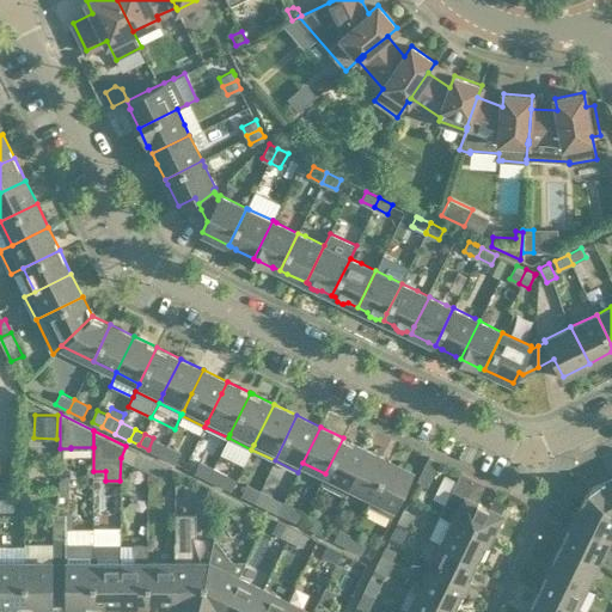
[(153,438),(148,450),(161,456),(167,445),(153,438)]
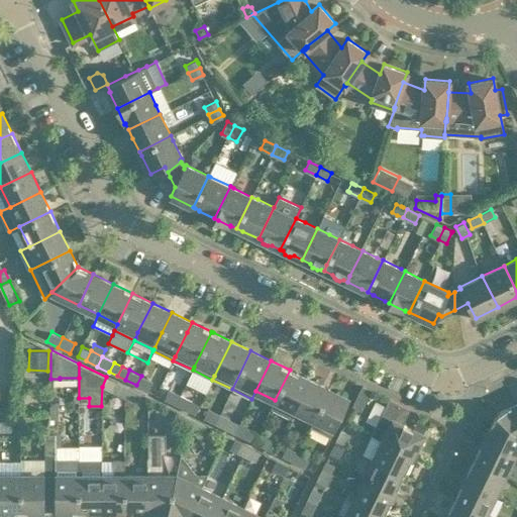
[(273,405),(271,409),(291,418),(292,415),(295,410),(309,379),(290,370),(275,400),(273,405)]
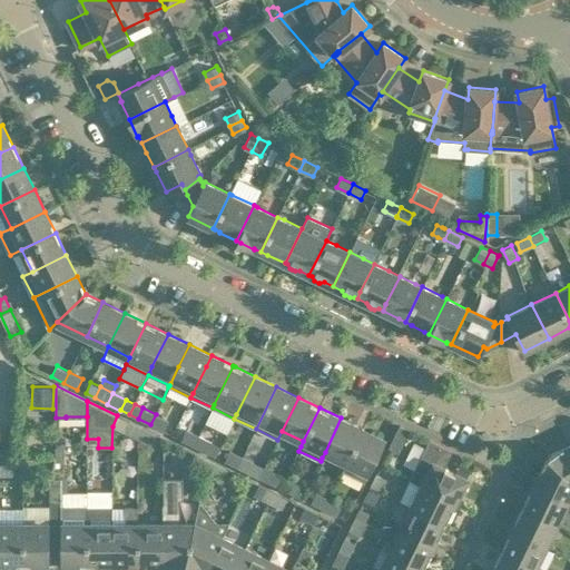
[(156,414),(150,424),(164,431),(169,421),(156,414)]
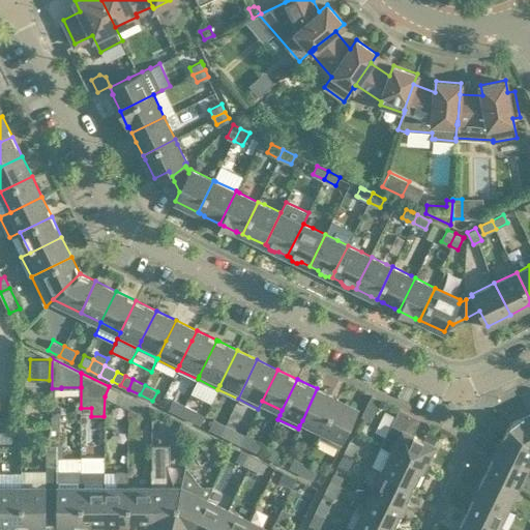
[(115,402),(120,391),(109,386),(105,396),(115,402)]
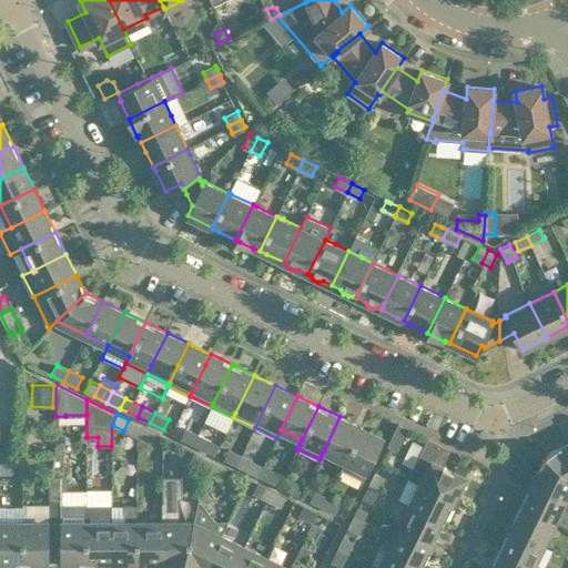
[(324,450),(345,460),(362,427),(340,416),(324,450)]
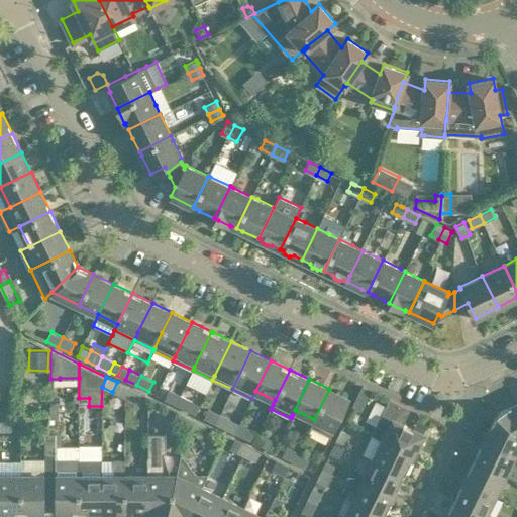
[(112,392),(125,398),(125,397),(129,388),(117,382),(112,392)]
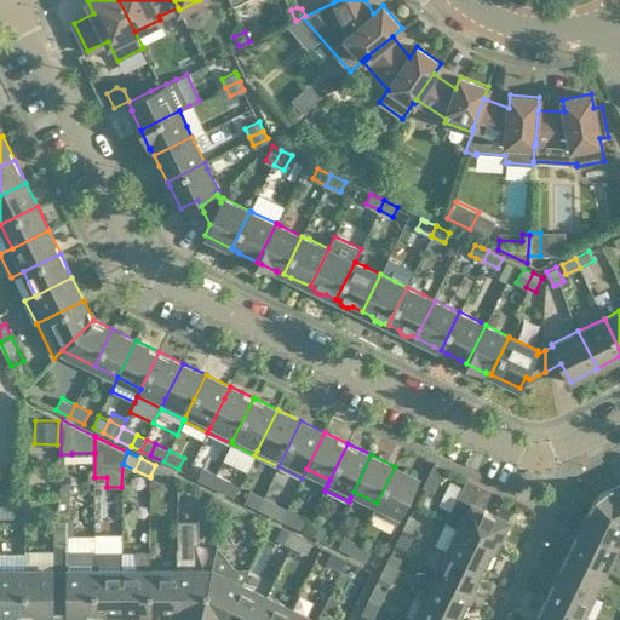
[(446,468),(435,461),(428,477),(438,482),(446,468)]
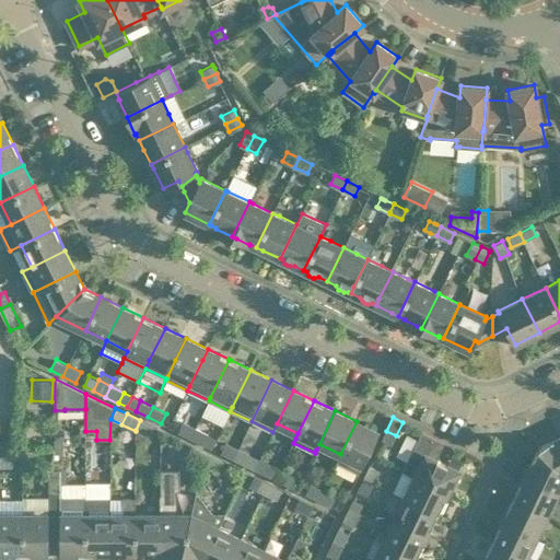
[(136,430),(136,431),(149,438),(154,427),(140,420),(136,430)]
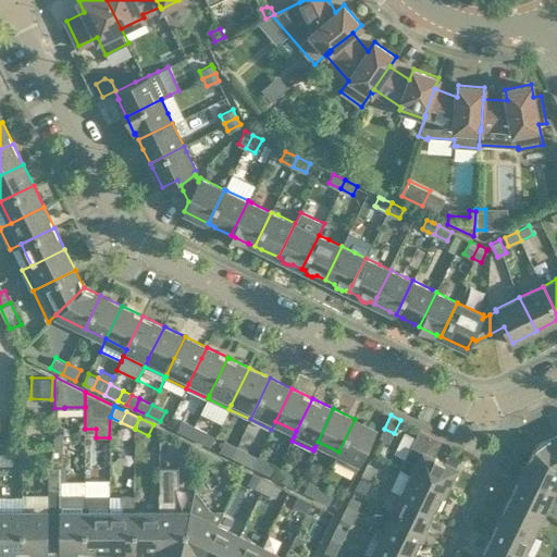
[(355,419),(338,452),(335,459),(357,470),(376,430),(355,419)]
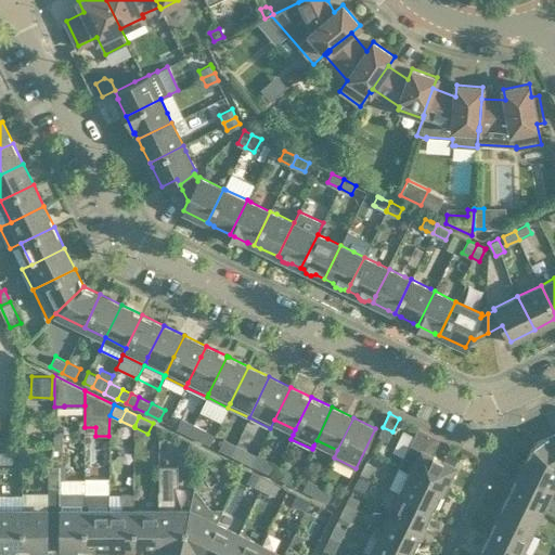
[(176,429),(189,435),(193,424),(181,418),(176,429)]
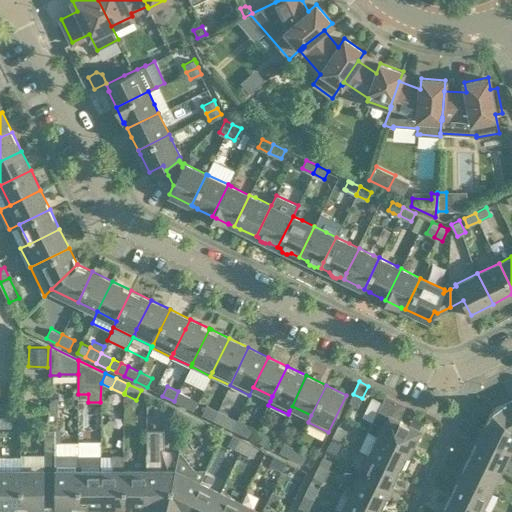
[(178,391),(174,401),(186,407),(191,397),(178,391)]
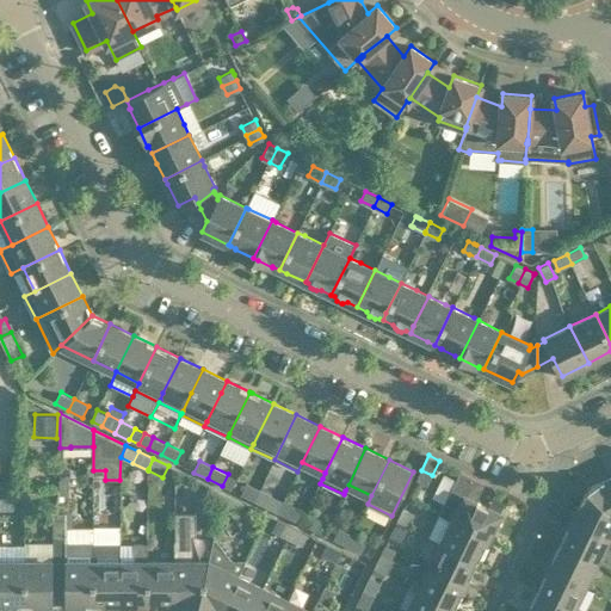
[(440,479),(432,475),(421,470),(409,494),(429,504),(440,479)]
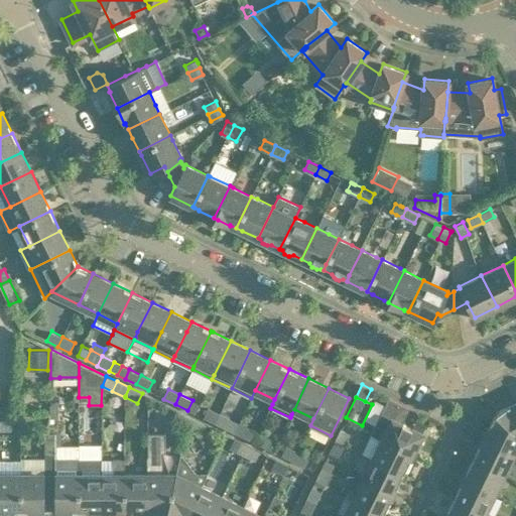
[(371,433),(382,438),(412,454),(422,432),(402,423),(409,407),(388,397),(371,433)]
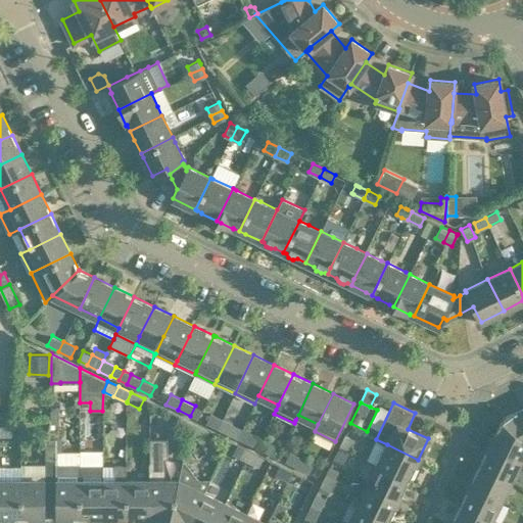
[(522,408),(503,418),(522,437),(522,408)]
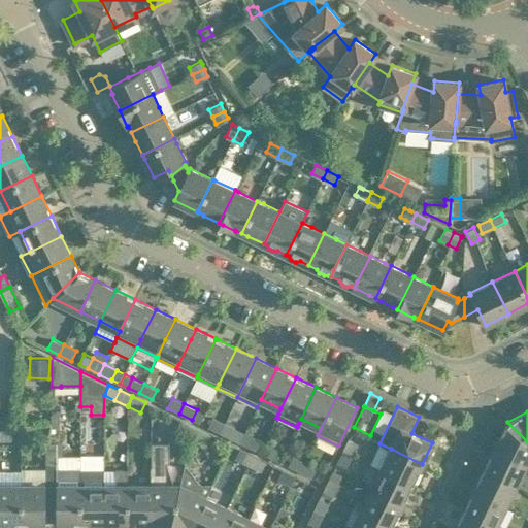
[(208,427),(220,432),(225,423),(213,417),(208,427)]
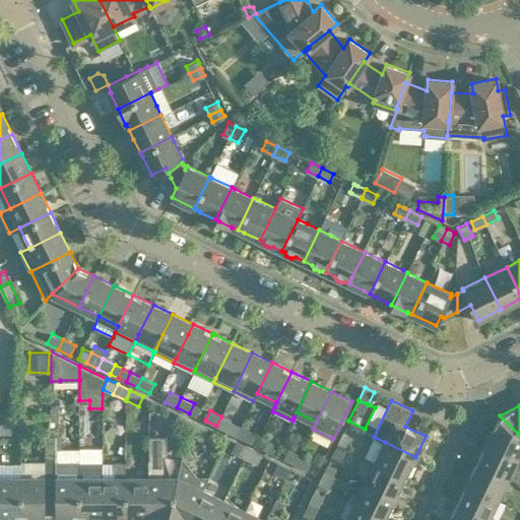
[(174,424),(188,431),(188,430),(193,420),(178,413),(174,424)]
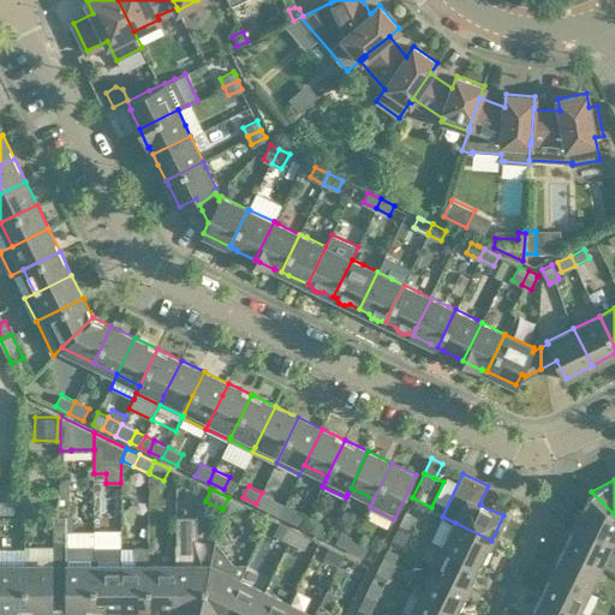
[(614,514),(591,491),(575,523),(613,541),(614,533),(614,514)]
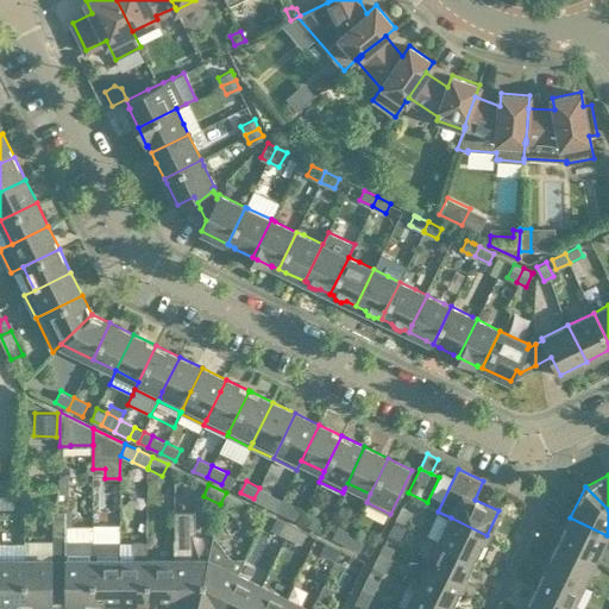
[(259,488),(253,498),(268,506),(274,495),(259,488)]
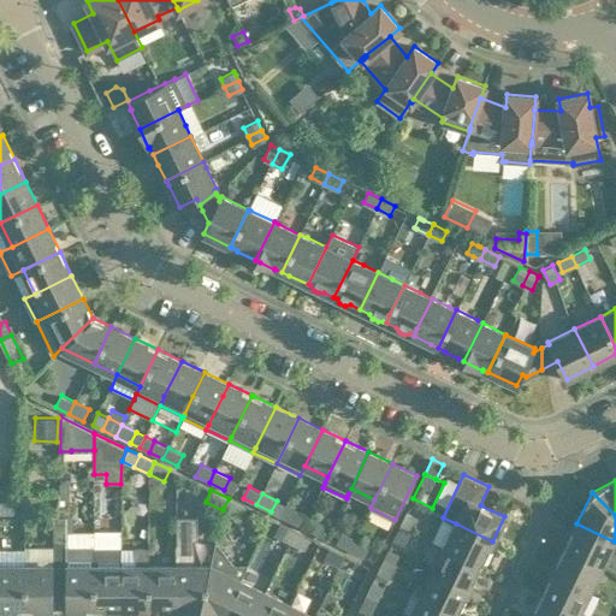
[(223,509),(223,510),(240,519),(246,507),(229,498),(223,509)]
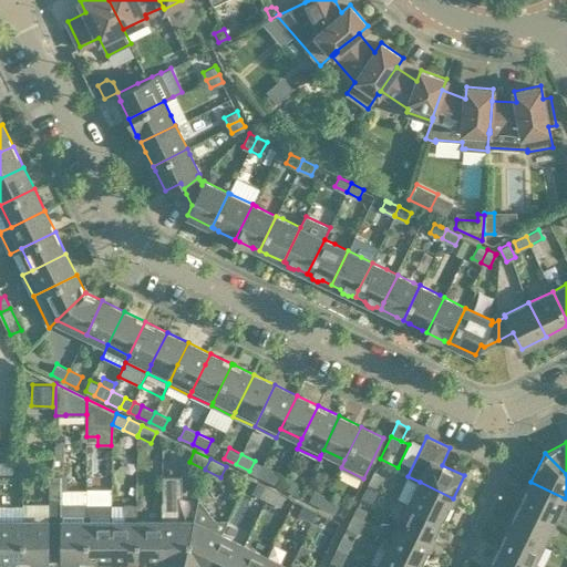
[(0,461),(0,473),(13,473),(13,461),(0,461)]
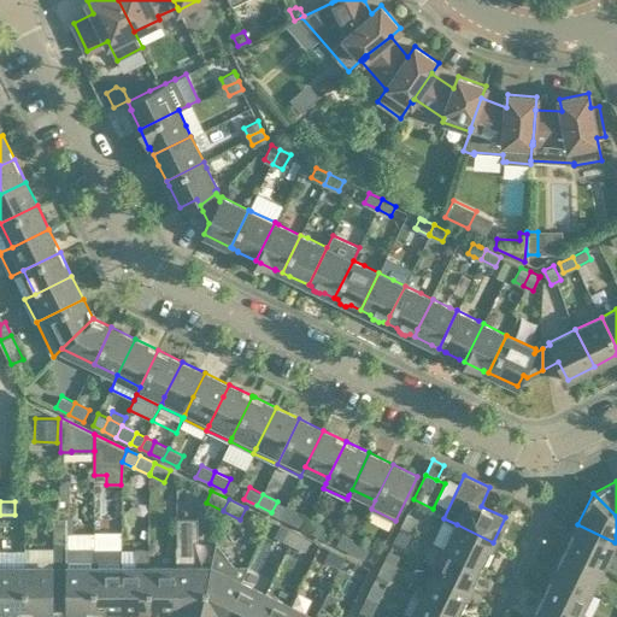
[(291,522),(304,528),(310,516),(295,510),(291,522)]
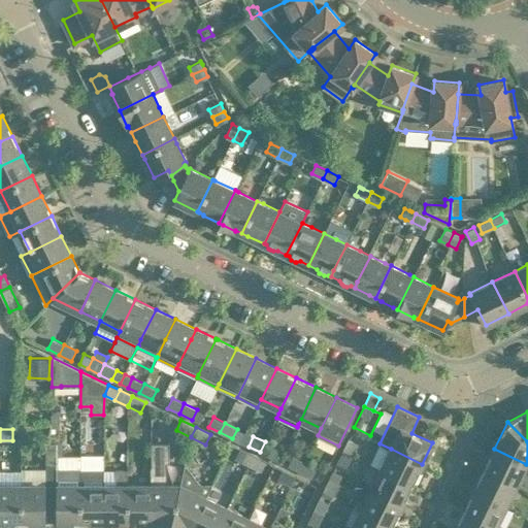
[(349,438),(343,450),(353,455),(359,443),(349,438)]
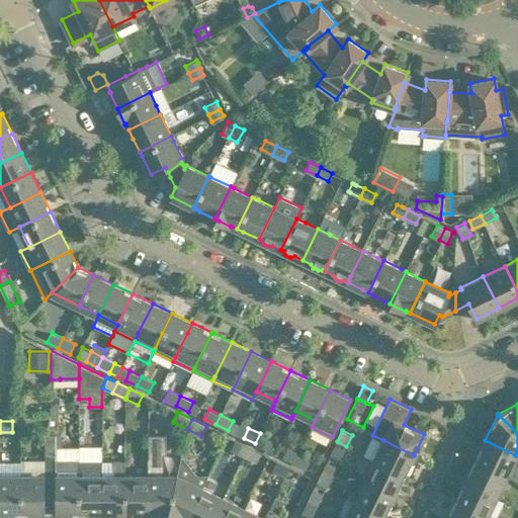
[(260,433),(255,443),(267,449),(272,439),(260,433)]
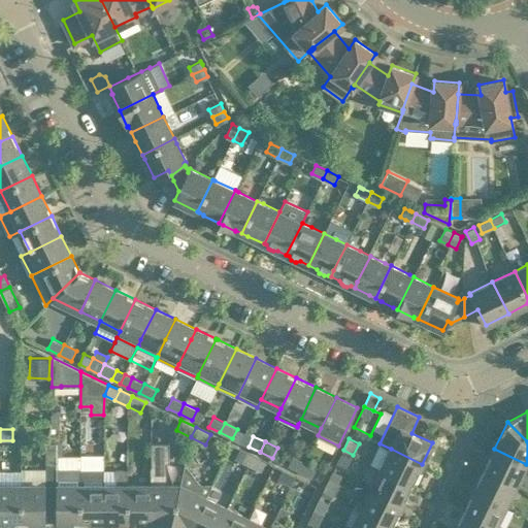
[(153,468),(151,468),(151,485),(152,524),(171,524),(179,488),(180,485),(170,485),(166,485),(166,463),(169,463),(169,443),(153,443),(153,468)]
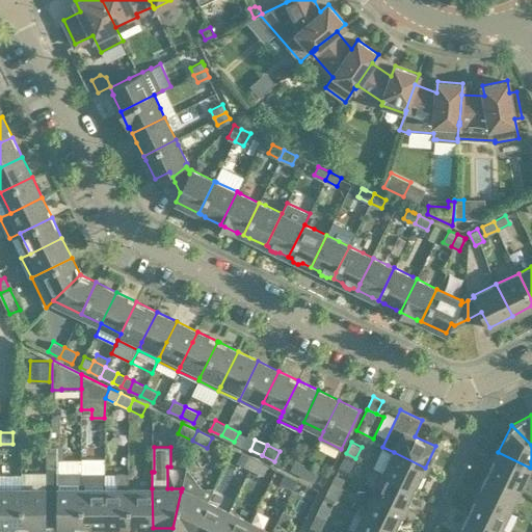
[(373,467),(383,472),(394,452),(382,447),(373,467)]
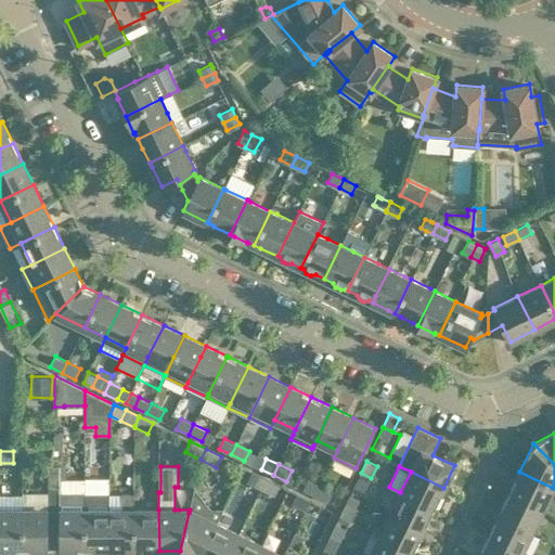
[(247,481),(261,489),(266,478),(253,472),(247,481)]
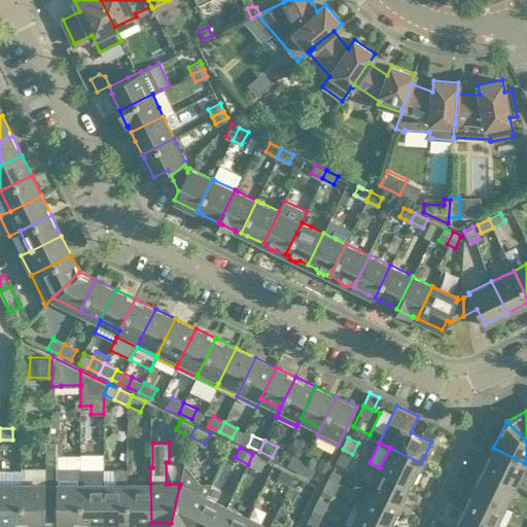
[(390,448),(380,467),(412,483),(421,463),(390,448)]
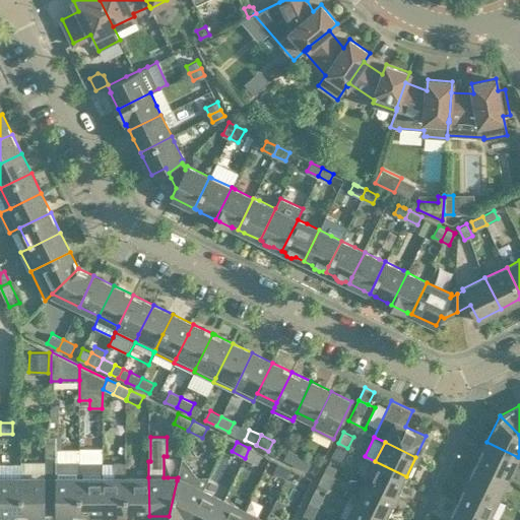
[(486,442),(477,462),(508,476),(518,457),(486,442)]
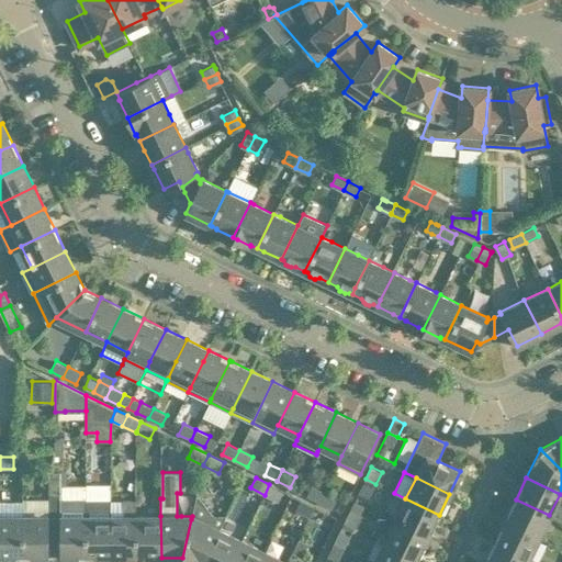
[(60,479),(49,479),(49,509),(49,516),(49,518),(55,518),(60,518),(60,536),(60,558),(74,558),(74,555),(86,555),(87,501),(86,501),(86,485),(60,485),(60,479)]
